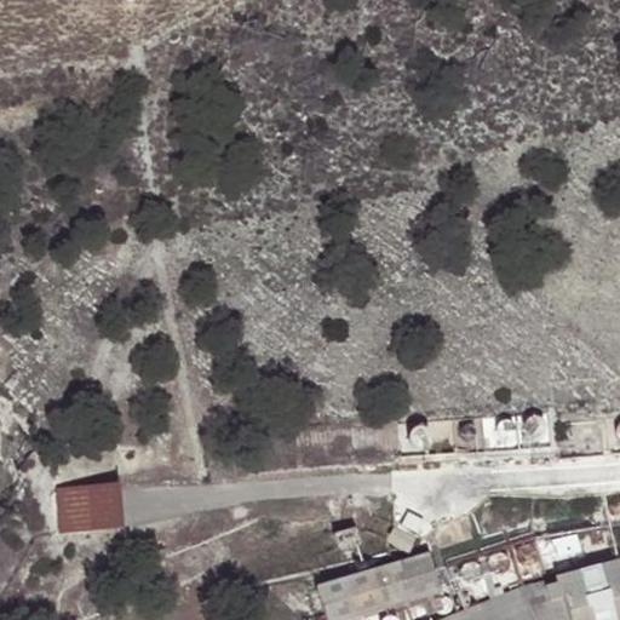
[(545,436),(546,432),(546,428),(544,425),(541,422),(538,420),(534,420),(530,420),(528,423),(526,425),(523,429),(523,432),(524,436),(527,440),(529,441),(533,442),(537,442),(540,441),(544,438),(545,436)]
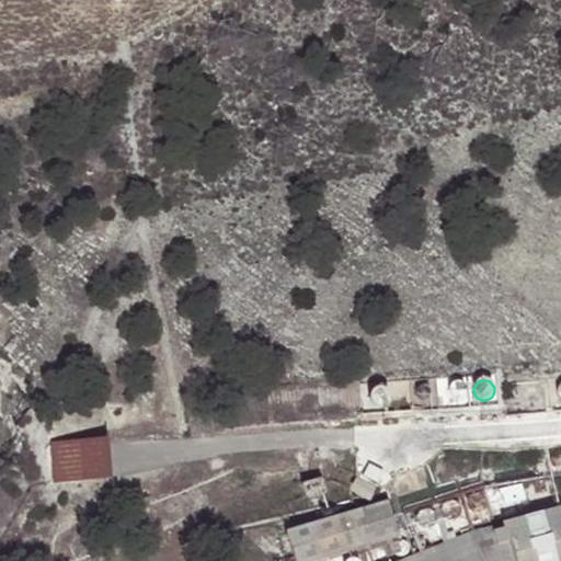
[(467,396),(468,392),(468,389),(466,386),(464,384),(460,382),(457,381),(454,382),(451,385),(449,387),(447,390),(447,393),(448,397),(450,399),(453,401),(456,402),(459,402),(462,401),(466,399),(467,396)]
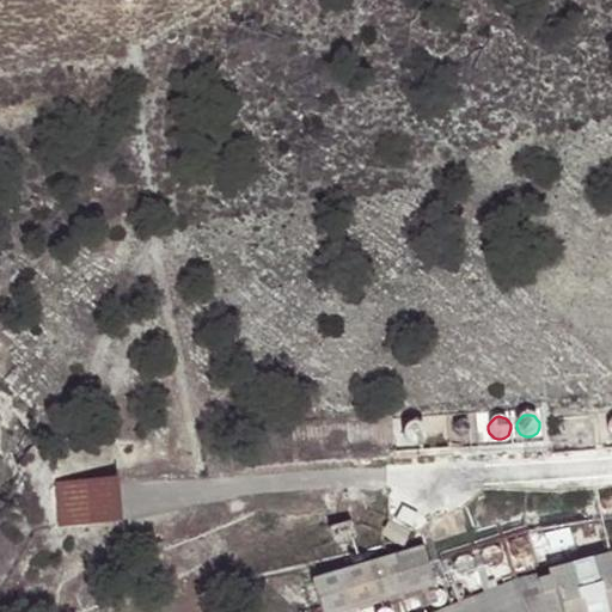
[(424,439),(426,435),(424,432),(423,429),(421,426),(417,424),(414,424),(410,424),(407,427),(404,429),(403,433),(403,436),(404,440),(407,444),(409,445),(412,446),(416,446),(420,445),(422,442),(424,439)]
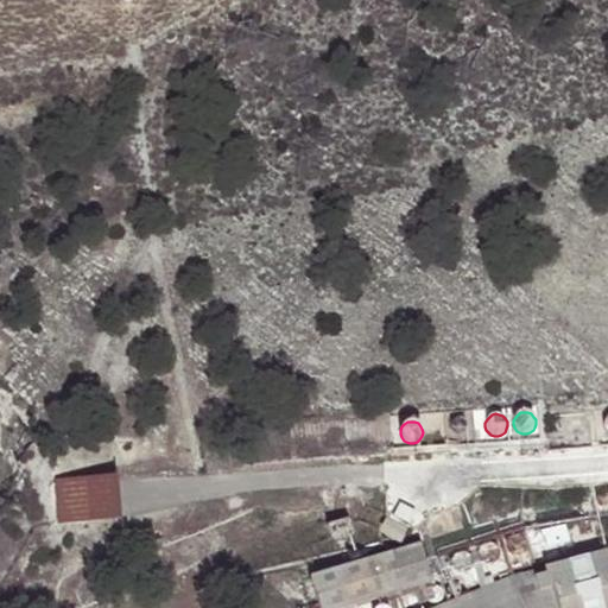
[(119,476),(56,479),(58,524),(121,520),(119,476)]
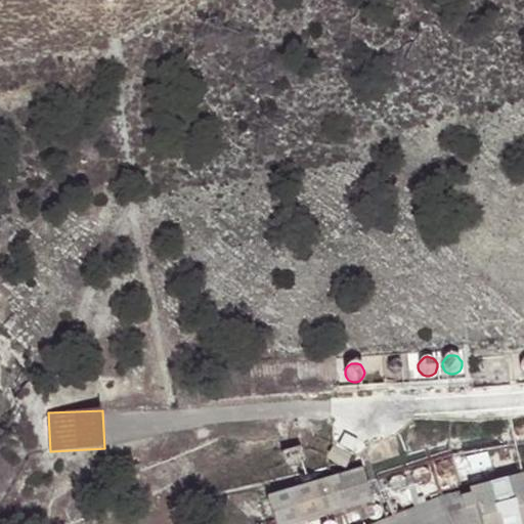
[(362,468),(267,496),(275,523),(306,523),(373,504),(362,468)]
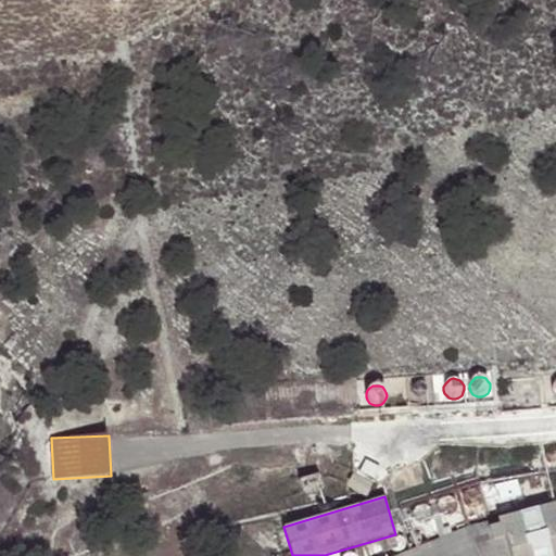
[(555,555),(555,503),(468,527),(402,554),(397,555),(555,555)]
